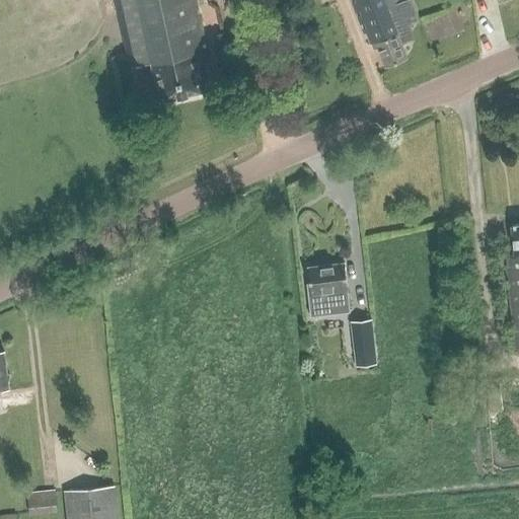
[(204,0),(205,0),(206,0),(115,0),(130,68),(151,62),(159,97),(160,100),(203,91),(205,86),(199,58),(207,56),(194,0),(204,0)]
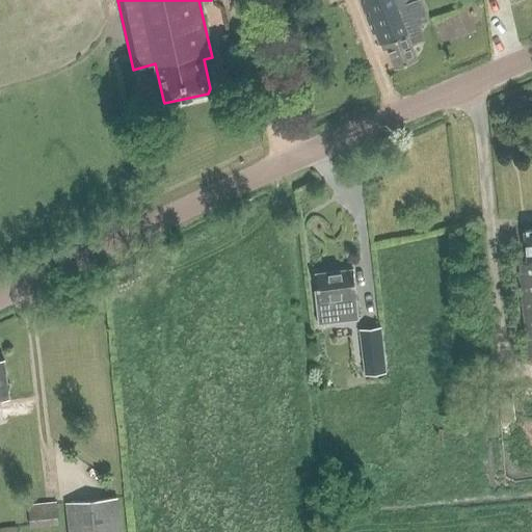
[(417,25),(427,22),(419,1),(407,5),(404,0),(358,0),(376,47),(386,44),(394,68),(416,59),(410,45),(422,40),(417,25)]
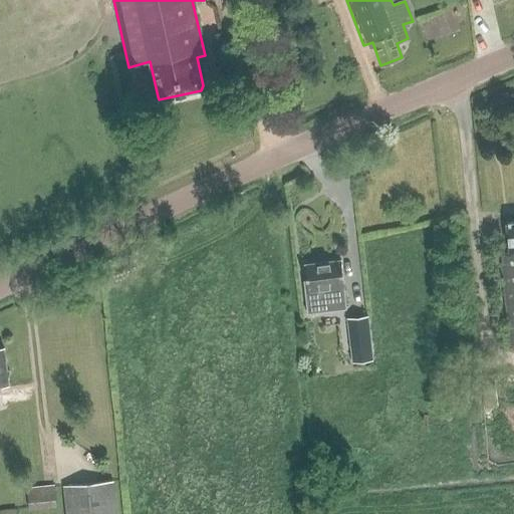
[(211,35),(215,53),(227,50),(223,32),(211,35)]
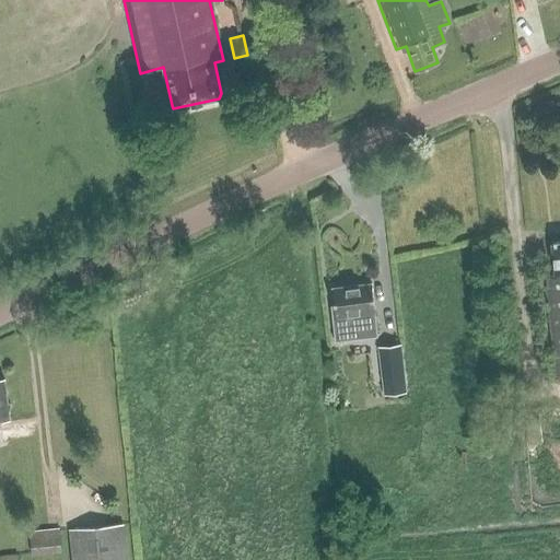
[(559,245),(552,246),(556,277),(547,278),(548,290),(546,291),(556,378),(559,377),(559,245)]
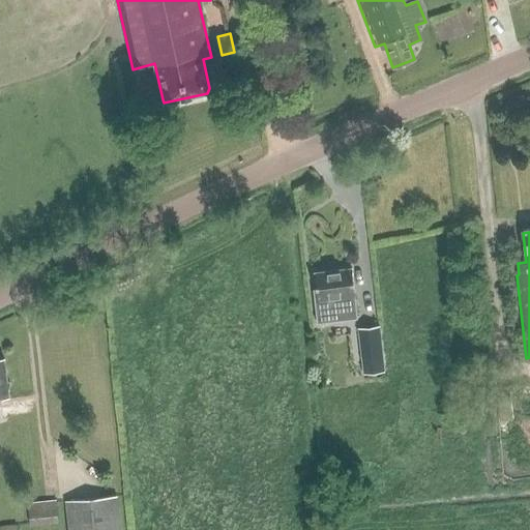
[(354,296),(351,268),(314,272),(317,299),(314,299),(317,323),(318,323),(317,321),(330,319),(330,317),(355,314),(355,319),(357,319),(356,313),(353,313),(351,296),(354,296)]
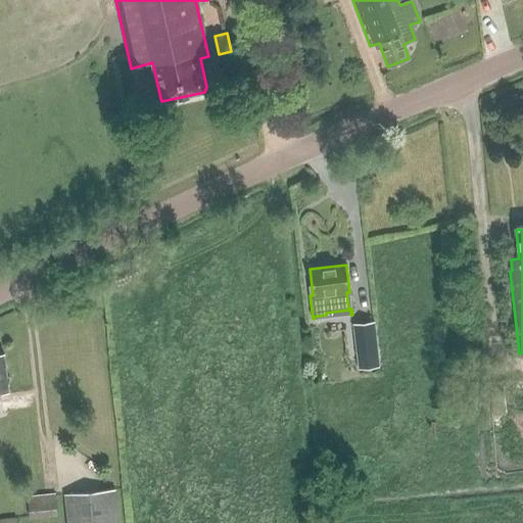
[(376,351),(373,323),(358,325),(361,353),(376,351)]
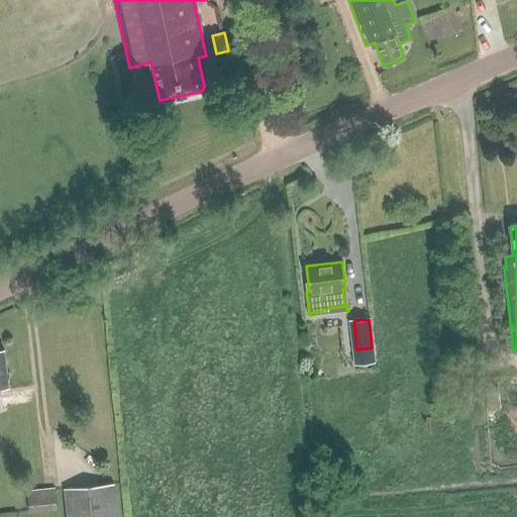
[(64,490),(67,516),(117,516),(114,484),(64,490)]
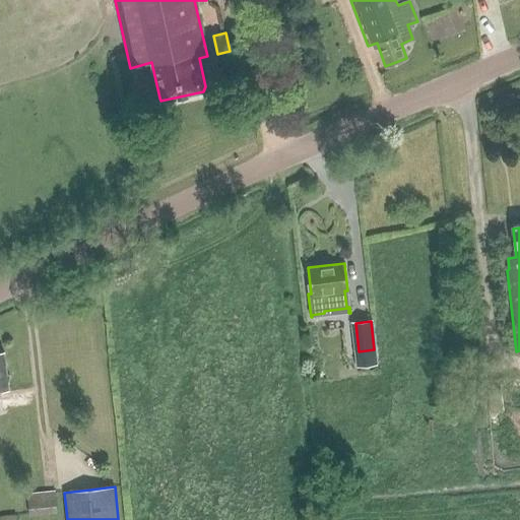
[(57,512),(55,491),(27,494),(29,515),(57,512)]
